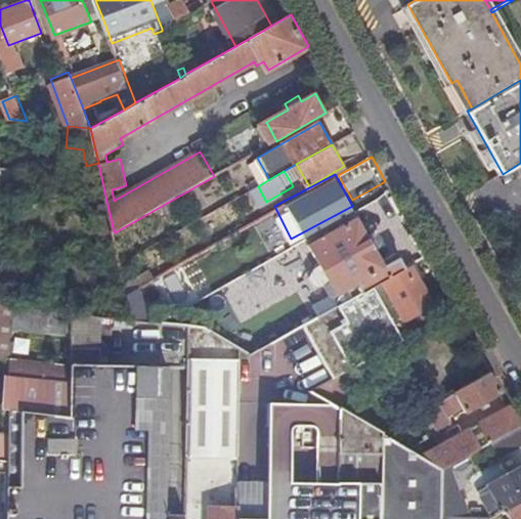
[(386,265),(358,217),(310,244),(338,293),(314,306),(320,315),(405,267),(400,258),(386,265)]
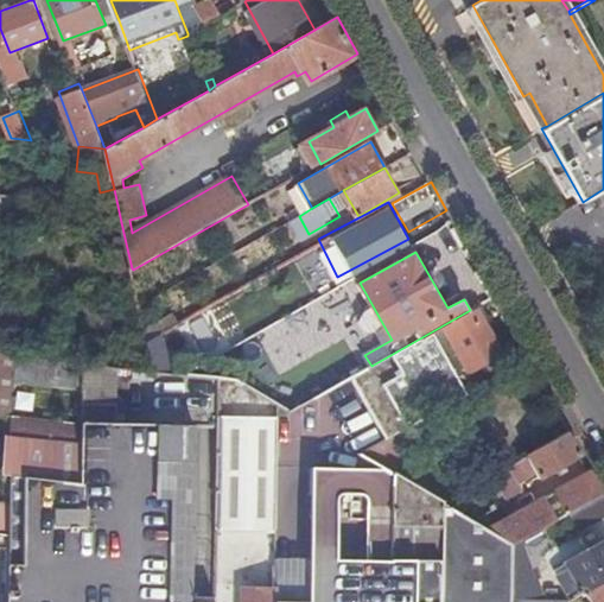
[(507,357),(478,305),(470,310),(372,366),(353,376),(364,395),(389,438),(405,430),(470,393),(464,381),(507,357)]
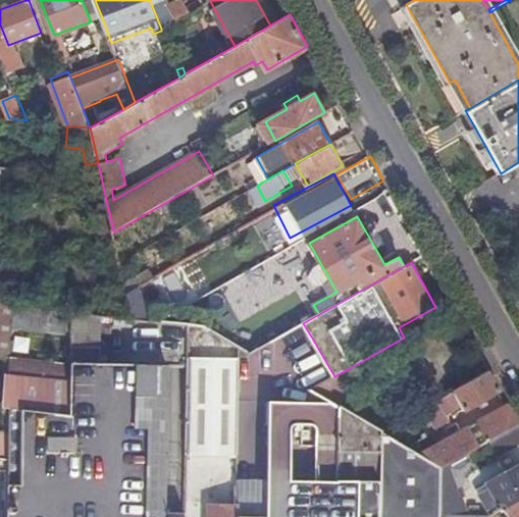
[(159,295),(151,280),(127,294),(133,317),(152,319),(146,302),(159,295)]
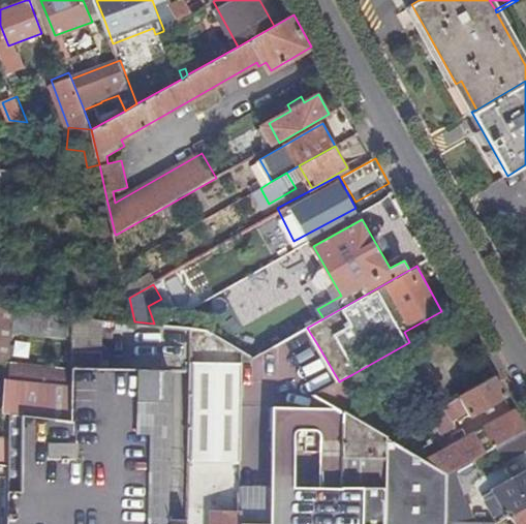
[(0,358),(9,360),(12,331),(63,337),(65,314),(0,306),(0,358)]
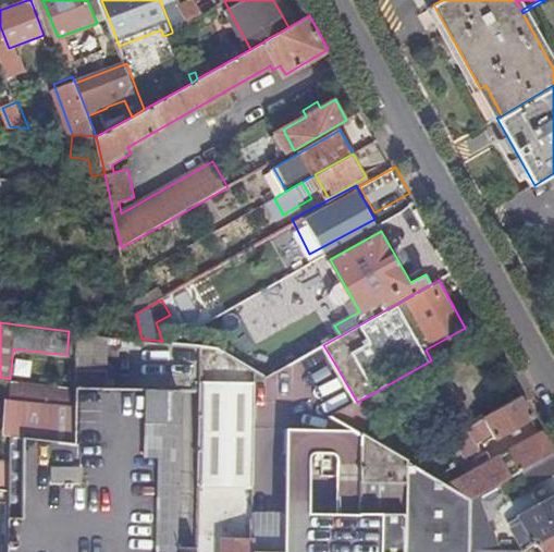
[(213,347),(204,330),(179,343),(192,345),(202,346),(213,347)]
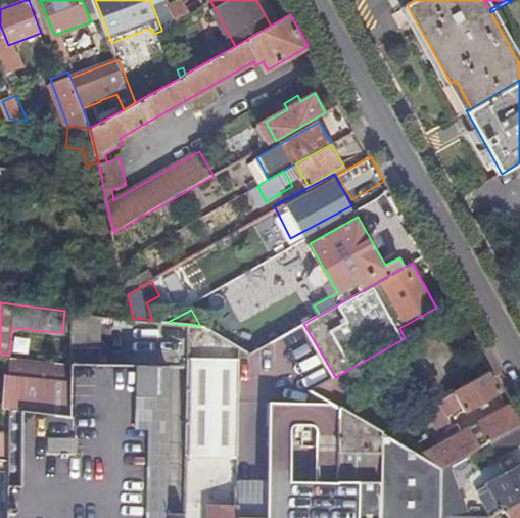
[(133,318),(131,318),(130,331),(178,336),(180,324),(168,322),(152,320),(133,318)]
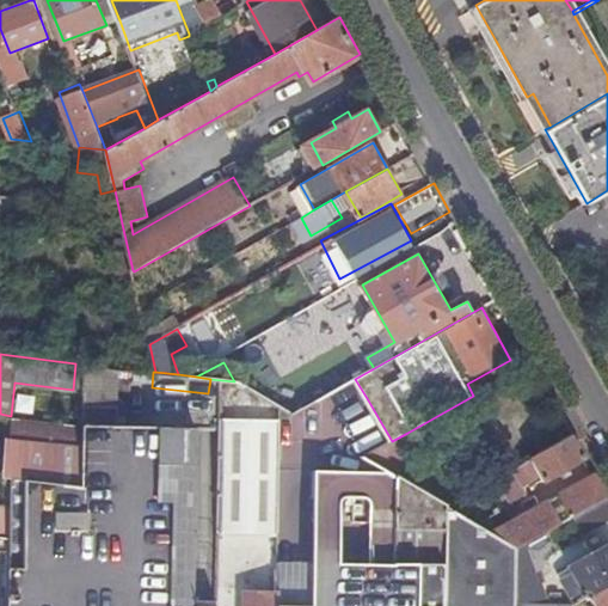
[(278,414),(222,414),(222,562),(237,562),(237,550),(259,550),(259,532),(278,532),(278,414)]
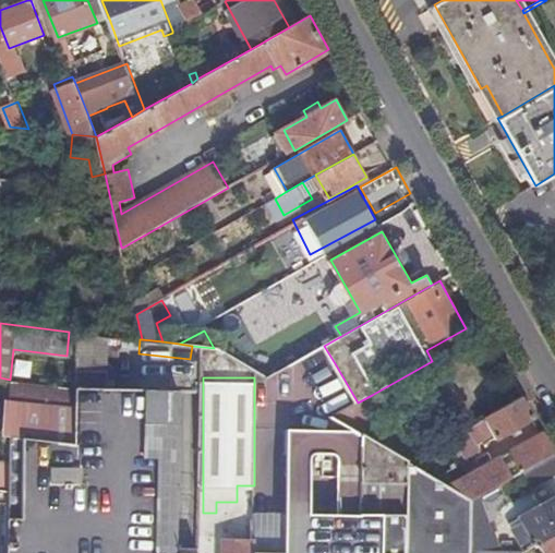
[(14,406),(10,436),(75,441),(76,387),(21,382),(17,406),(14,406)]
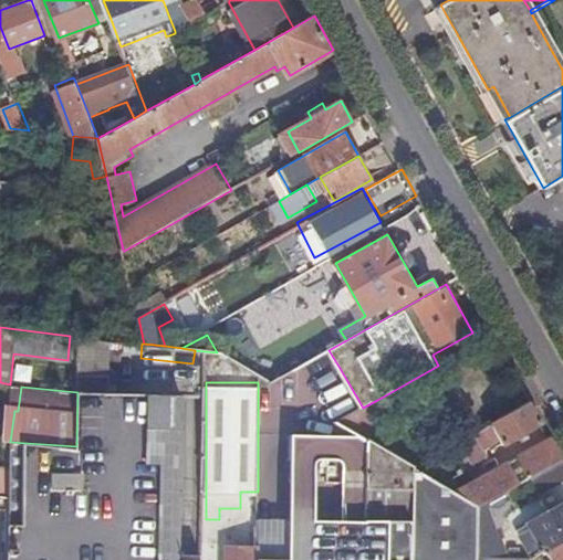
[(202,559),(204,555),(181,555),(183,394),(100,392),(77,392),(76,446),(10,442),(10,448),(10,468),(9,498),(8,559),(202,559)]
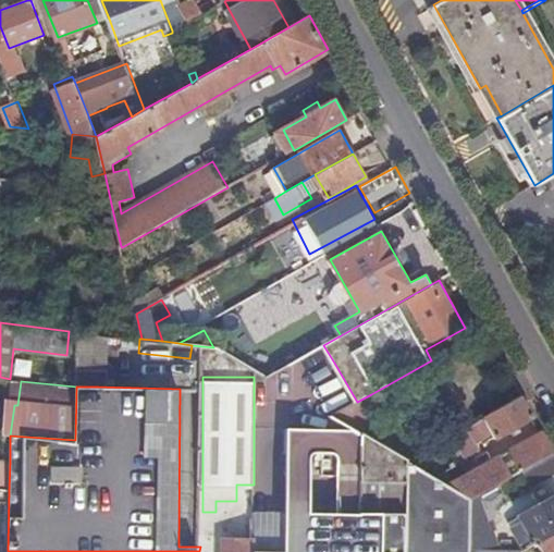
[(385,412),(371,394),(357,402),(333,416),(366,436),(385,412)]
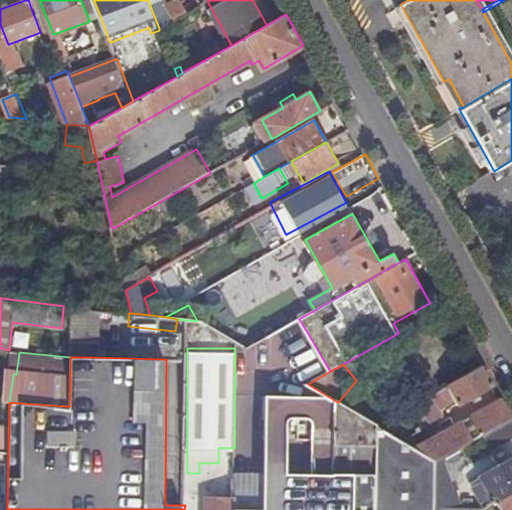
[(485,365),(420,402),(432,420),(447,412),(443,407),(458,399),(461,404),(496,385),(485,365)]
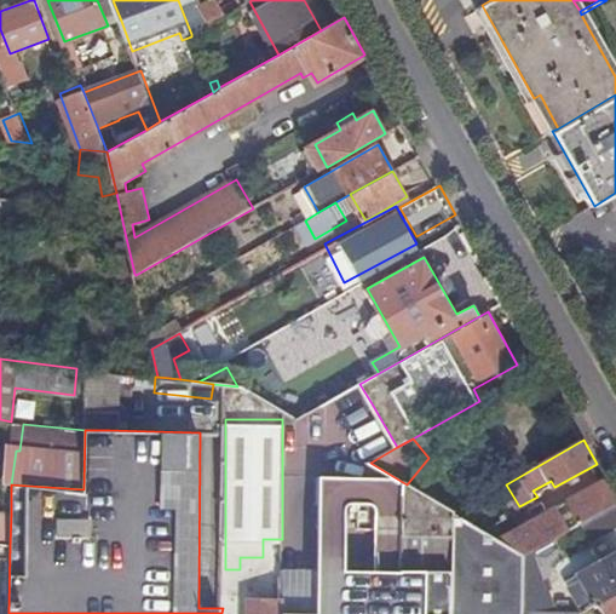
[(606,481),(500,541),(527,556),(585,523),(615,506),(615,497),(606,481)]
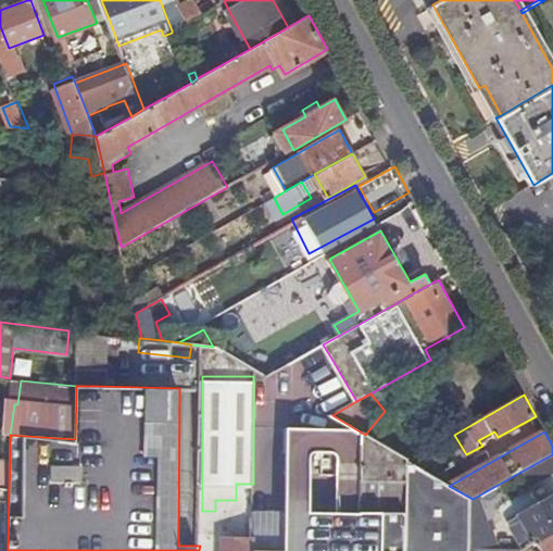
[(410,460),(365,435),(364,484),(407,484),(409,461),(410,460)]
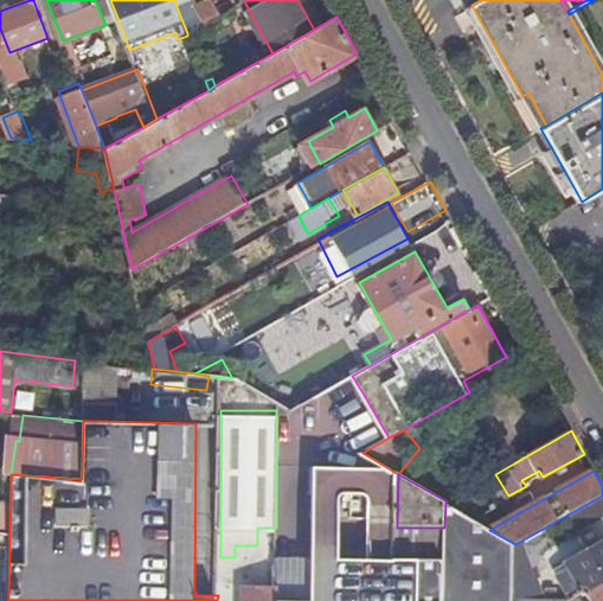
[(602,496),(572,512),(582,530),(602,518),(602,496)]
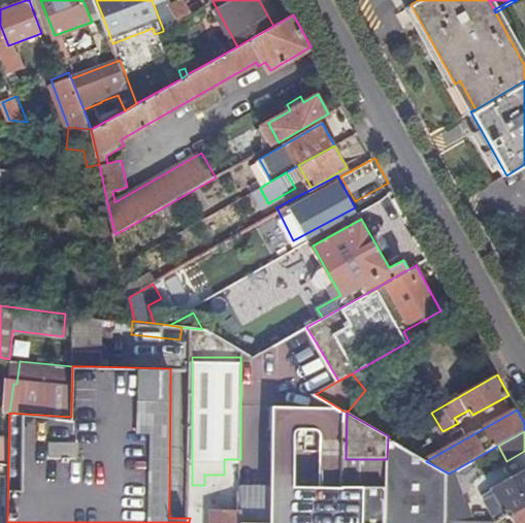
[(0,436),(0,463),(8,465),(9,437),(0,436)]
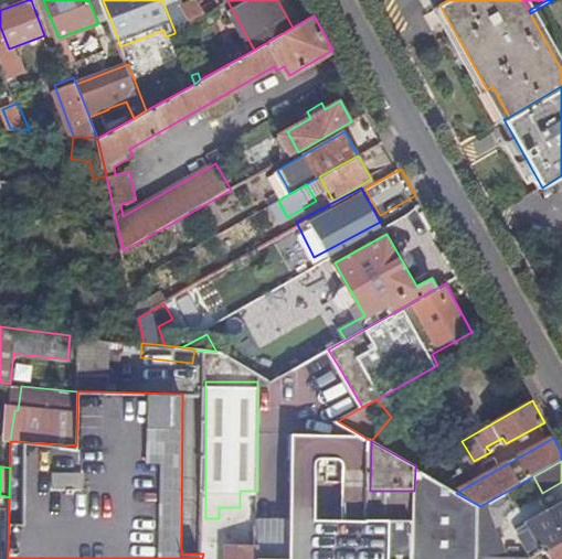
[(478,558),(479,556),(479,540),(479,511),(480,506),(456,493),(431,477),(415,468),(414,491),(413,519),(412,558),(478,558)]
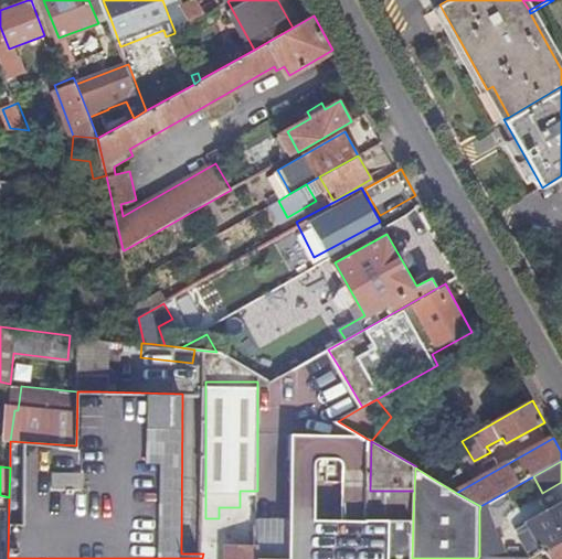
[(561,502),(528,523),(531,529),(543,551),(548,549),(561,541),(561,502)]
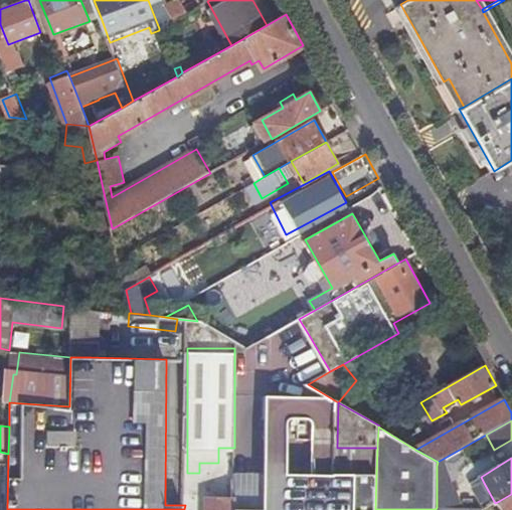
[(375,509),(376,474),(336,474),(336,475),(267,473),(266,509),(235,509),(234,509),(375,509)]
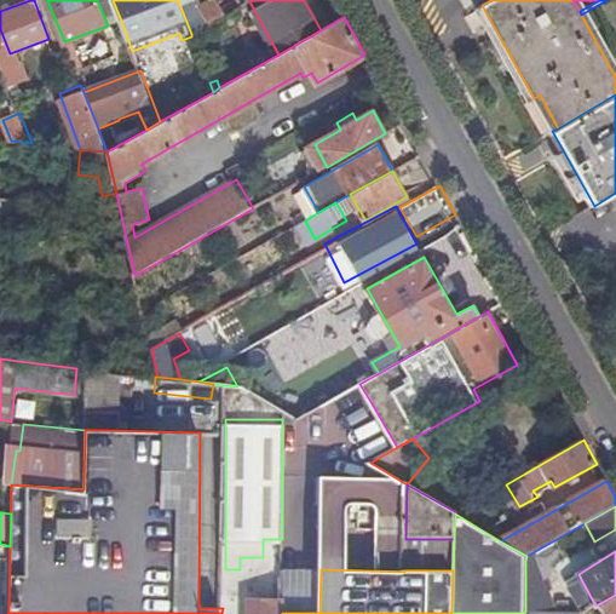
[(553,594),(525,594),(525,610),(553,612),(553,594)]
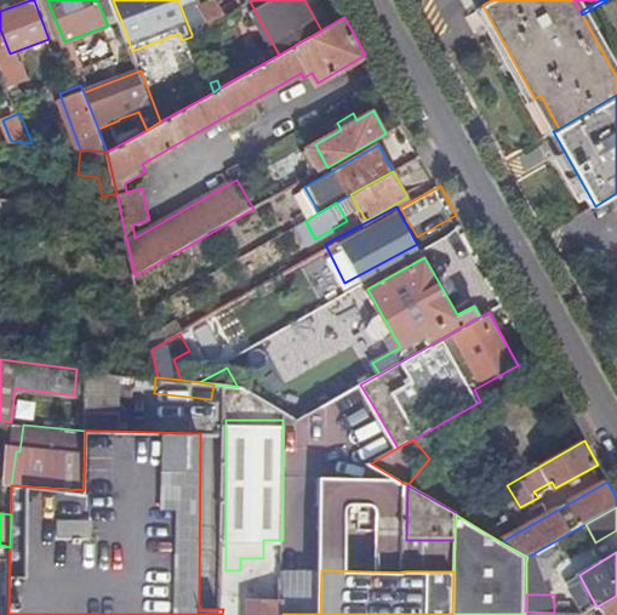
[(616,596),(601,604),(607,614),(616,614),(616,596)]
